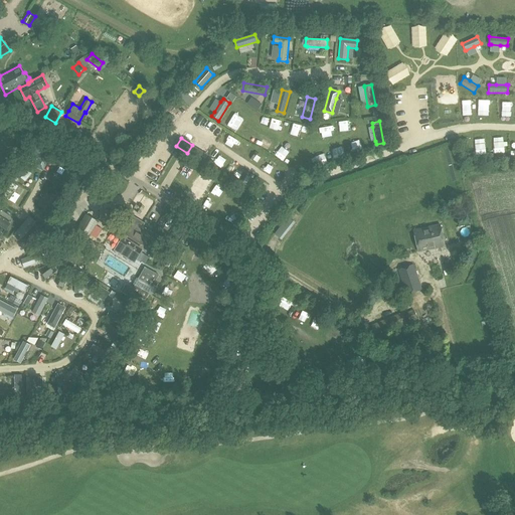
[(50,157),(32,147),(27,155),(46,164),(50,157)]
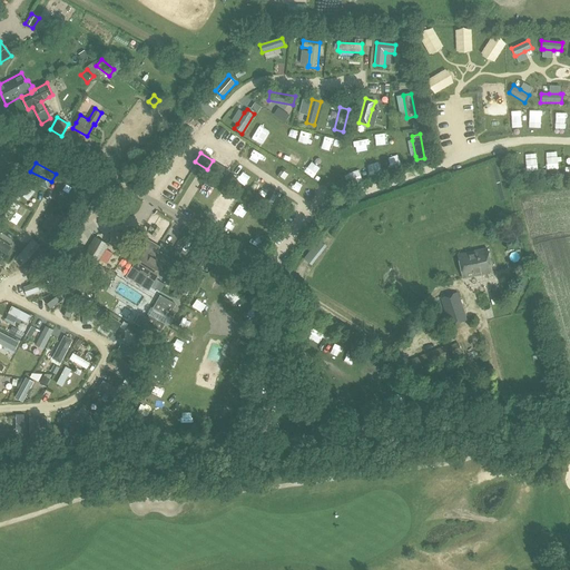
[(26,189),(31,195),(40,185),(35,180),(26,189)]
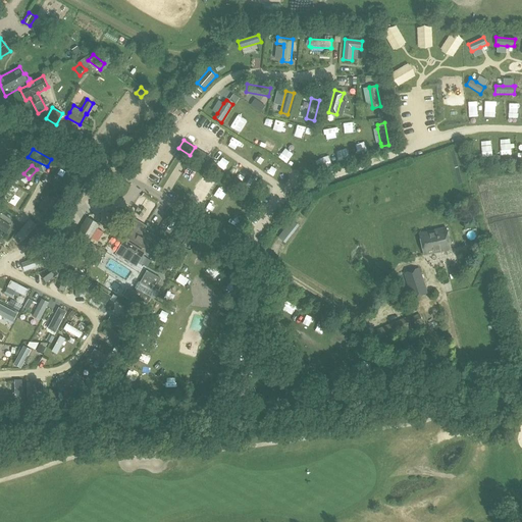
[(71,170),(61,191),(73,197),(84,176),(71,170)]
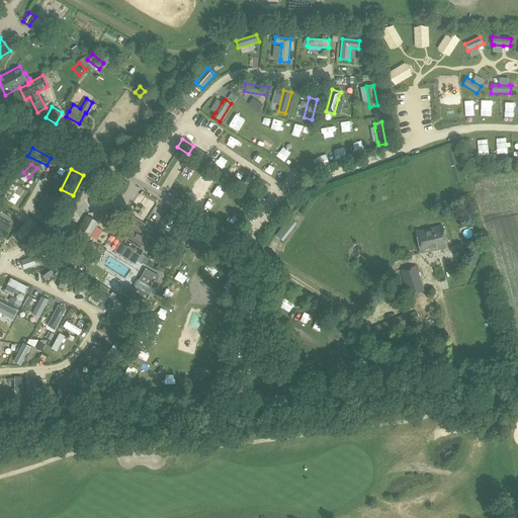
[(82,185),(90,189),(94,181),(86,178),(82,185)]
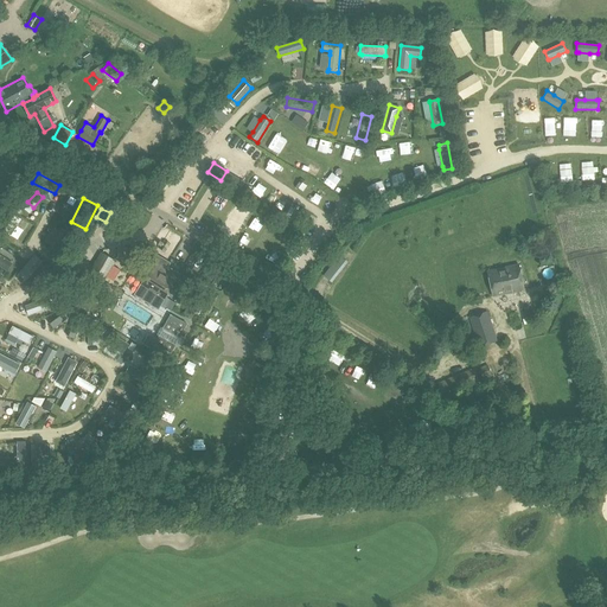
[(14,215),(4,231),(11,236),(21,219),(14,215)]
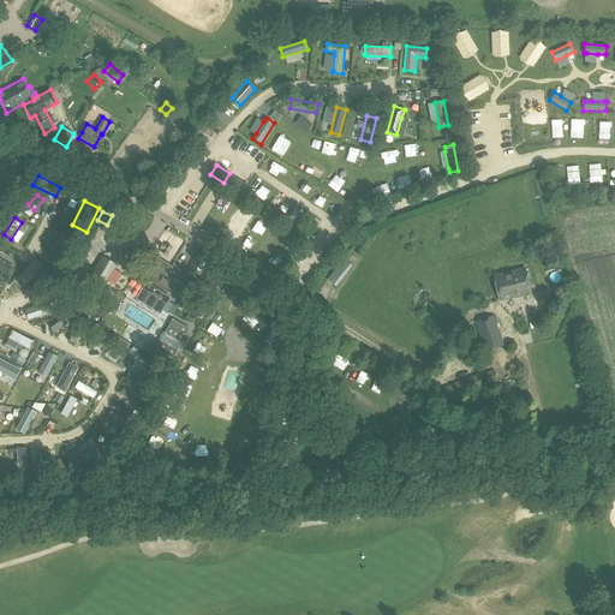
[(52,249),(49,252),(58,257),(71,236),(61,231),(58,239),(52,249)]
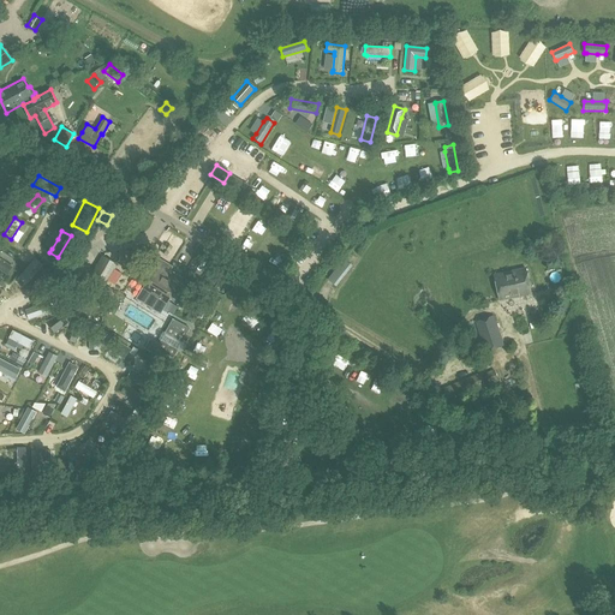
[(7,240),(4,250),(11,252),(15,243),(7,240)]
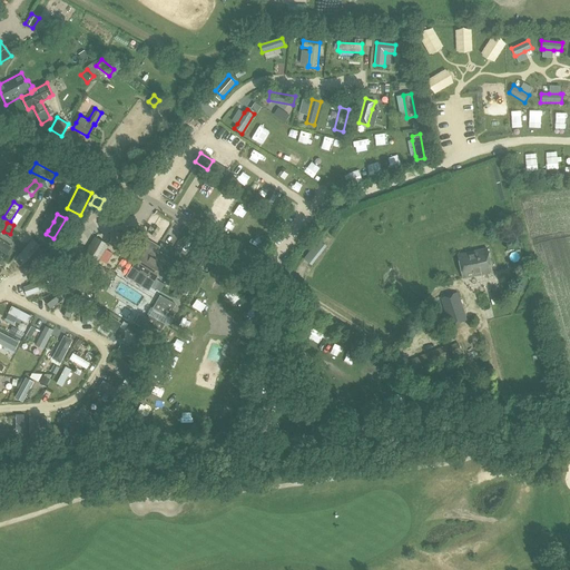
[(95,268),(99,263),(109,245),(95,236),(81,261),(95,268)]
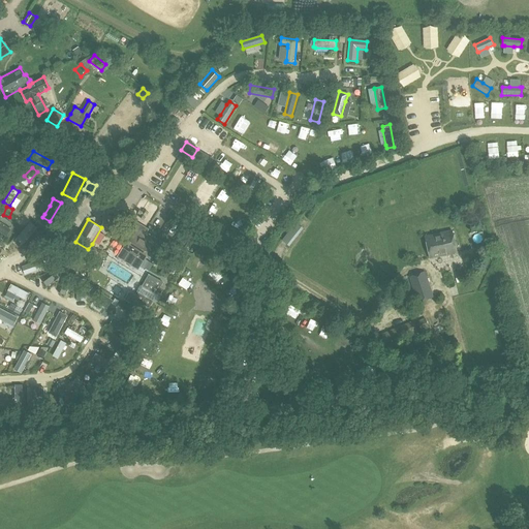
[(0,222),(0,231),(5,236),(10,229),(0,222)]
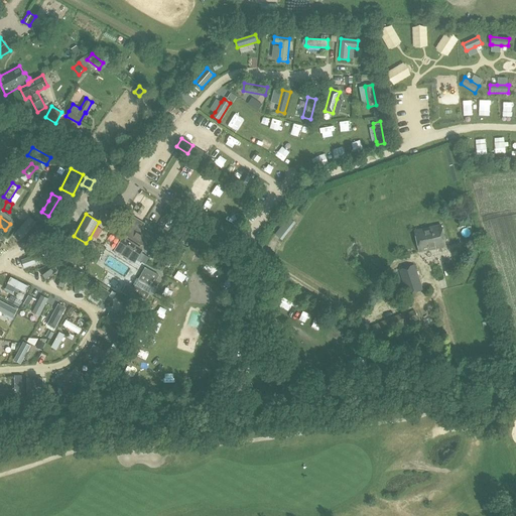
[(29,217),(16,232),(23,237),(36,222),(29,217)]
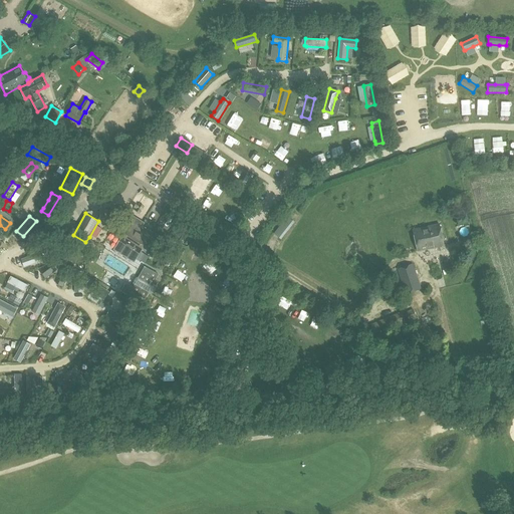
[(287,217),(279,227),(274,234),(280,238),(281,239),(294,222),(287,217)]
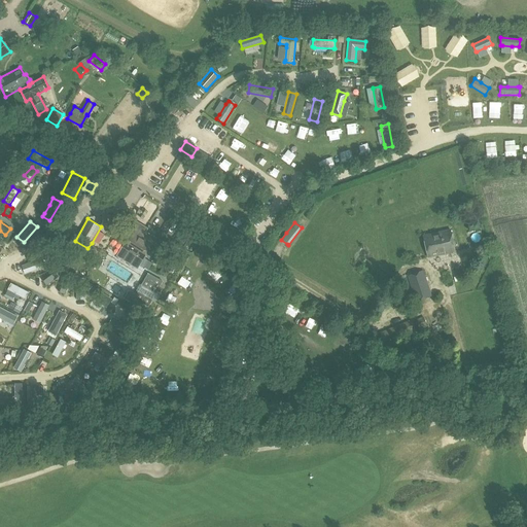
[(123,248),(117,255),(138,268),(139,266),(144,258),(156,239),(148,234),(145,239),(142,237),(145,232),(147,229),(138,223),(133,231),(123,248)]
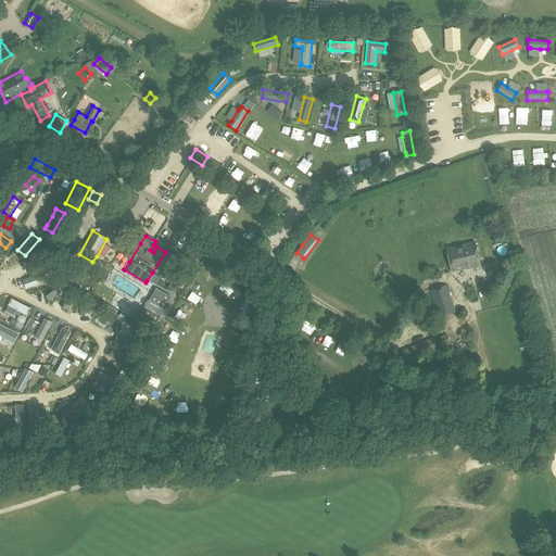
[(186,248),(206,260),(214,247),(207,242),(206,244),(193,237),(186,248)]
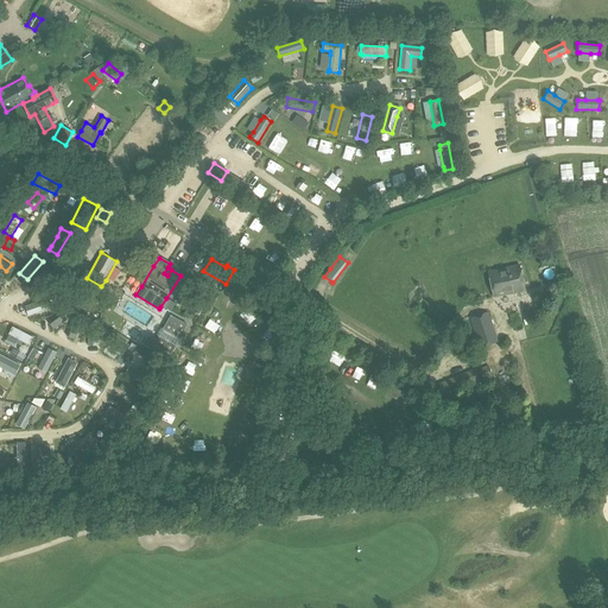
[(546,265),(550,274),(563,271),(559,261),(546,265)]
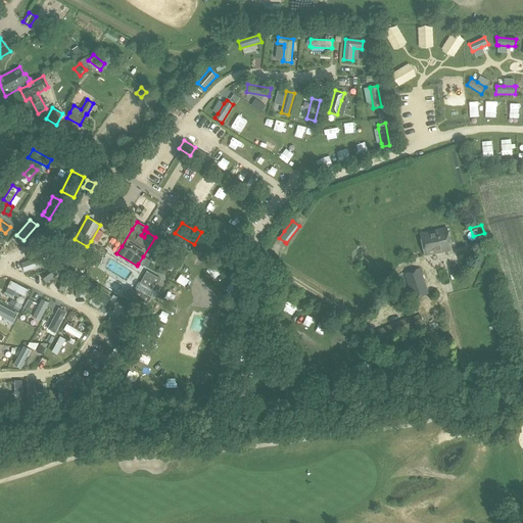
[(420,233),(425,255),(452,249),(446,228),(420,233)]
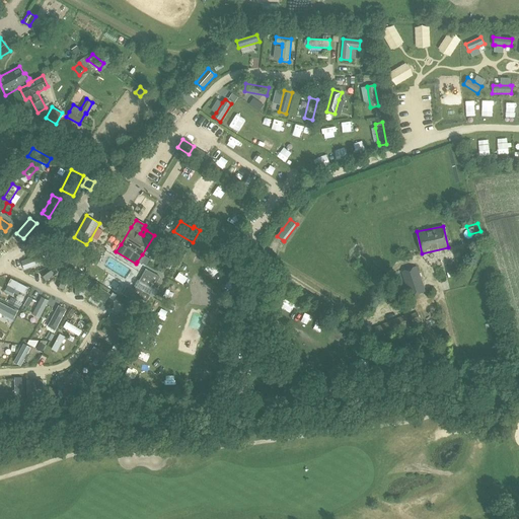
[(10,251),(16,234),(7,230),(1,247),(10,251)]
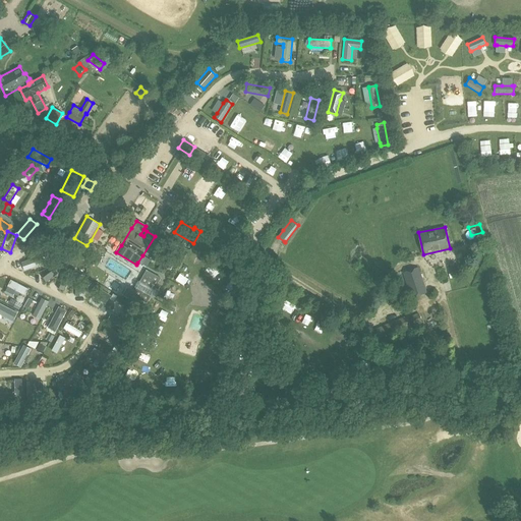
[(165,237),(161,243),(171,250),(175,243),(165,237)]
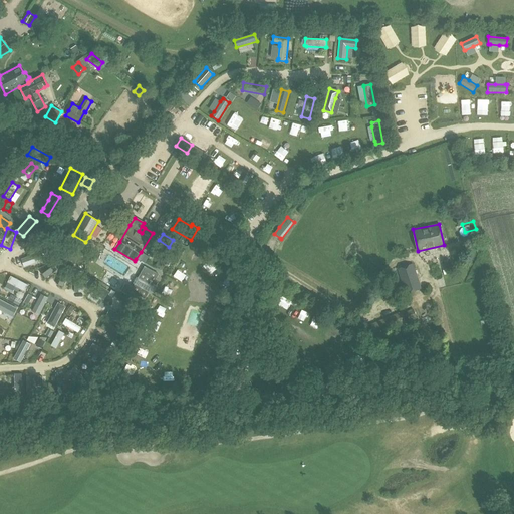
[(201,248),(207,243),(200,237),(195,242),(201,248)]
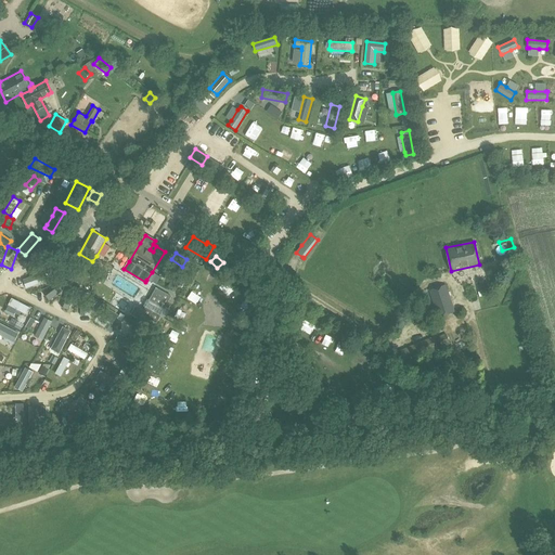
[(65,258),(57,261),(65,281),(73,278),(65,258)]
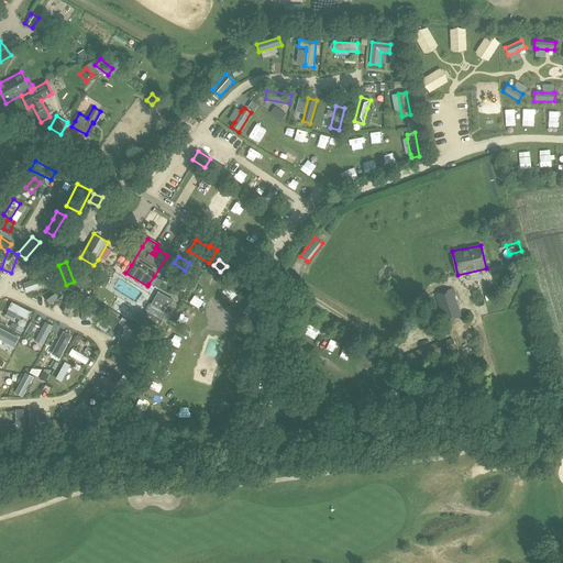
[(97,272),(85,276),(87,282),(99,278),(97,272)]
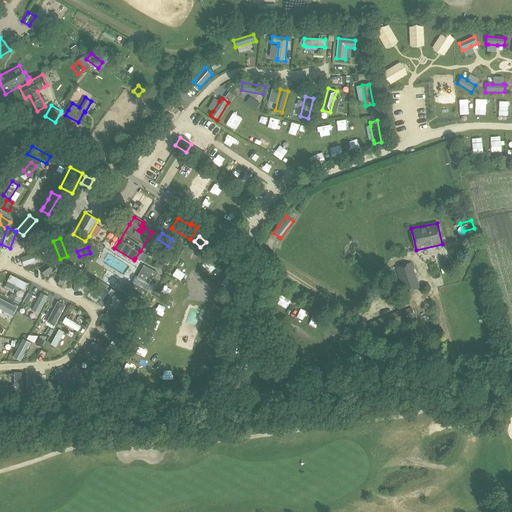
[(41,251),(21,258),(24,266),(44,259),(41,251)]
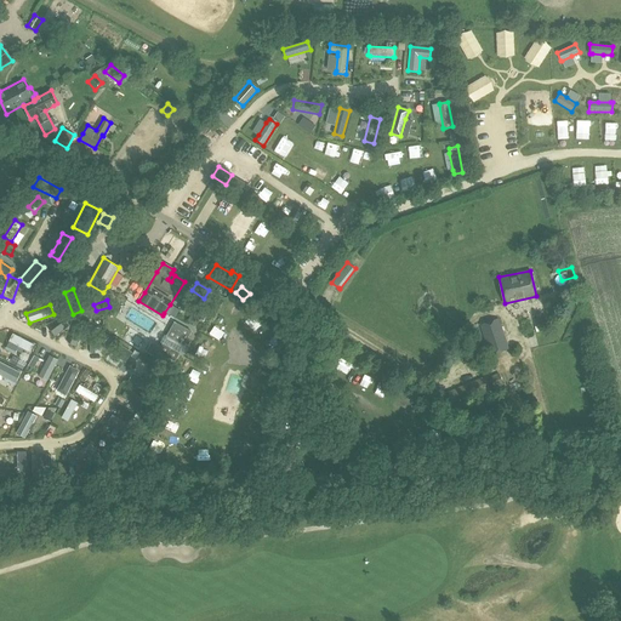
[(170,305),(164,313),(169,317),(170,314),(175,307),(170,305)]
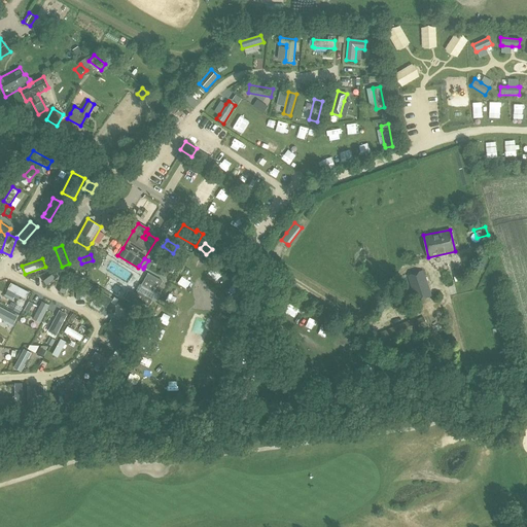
[(166,261),(160,272),(167,276),(173,266),(166,261)]
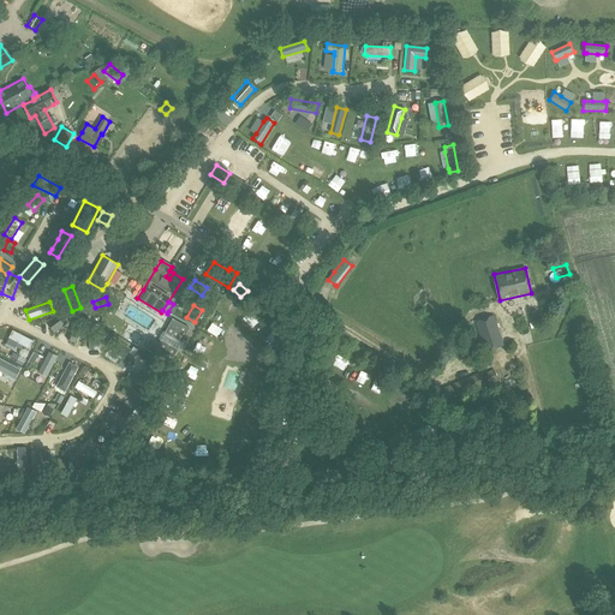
[(505,345),(495,315),(476,322),(485,352),(505,345)]
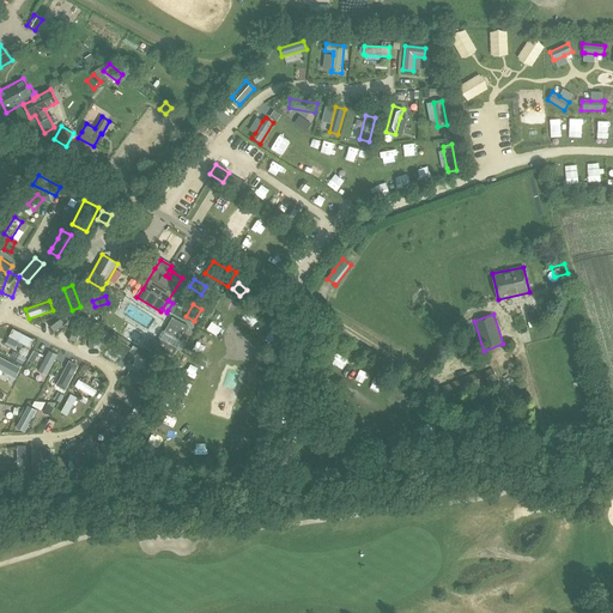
[(62,319),(50,327),(55,333),(67,325),(62,319)]
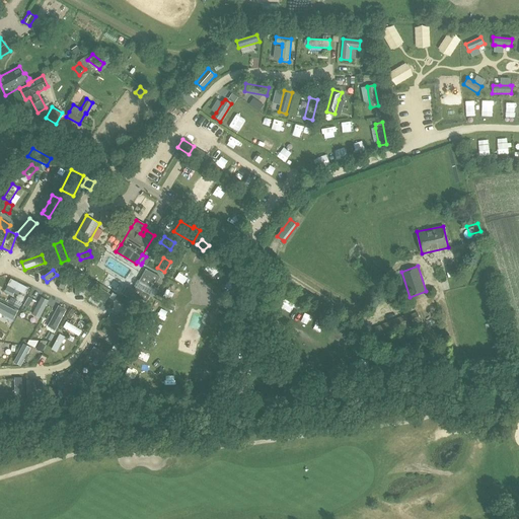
[(135,291),(133,294),(147,302),(151,296),(154,290),(155,288),(158,289),(160,286),(157,284),(161,278),(146,270),(140,281),(136,288),(135,291)]
